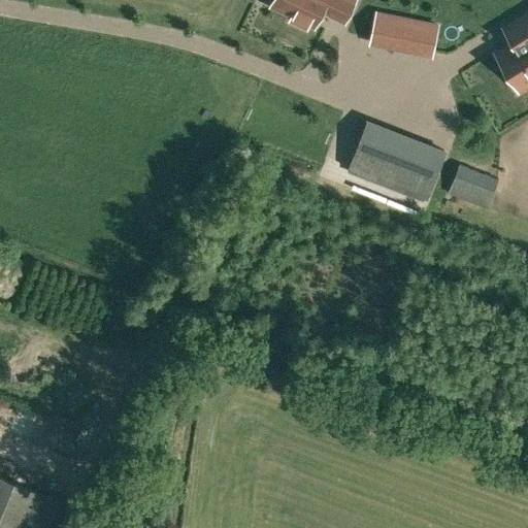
[(272,0),(271,4),(293,14),(291,19),(306,26),(308,22),(314,25),(322,8),(344,20),(353,0),(272,0)]
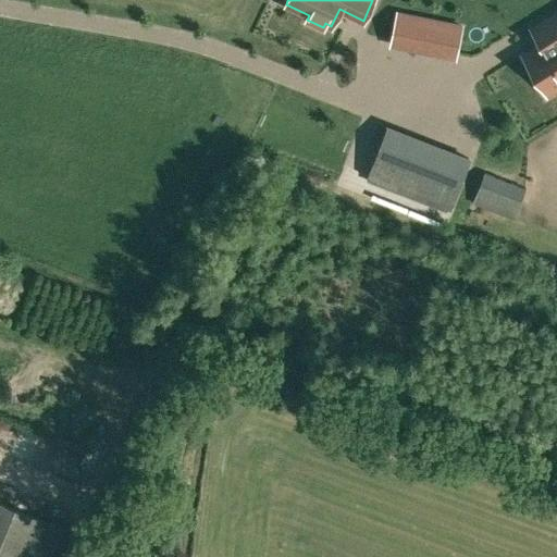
[(547,94),(556,87),(556,12),(546,20),(533,27),(531,28),(531,29),(541,45),(522,56),(547,94)]
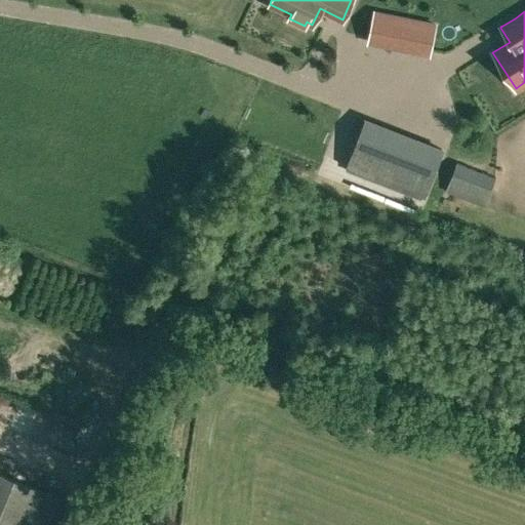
[(413,47),(418,22),(390,15),(385,41),(413,47)]
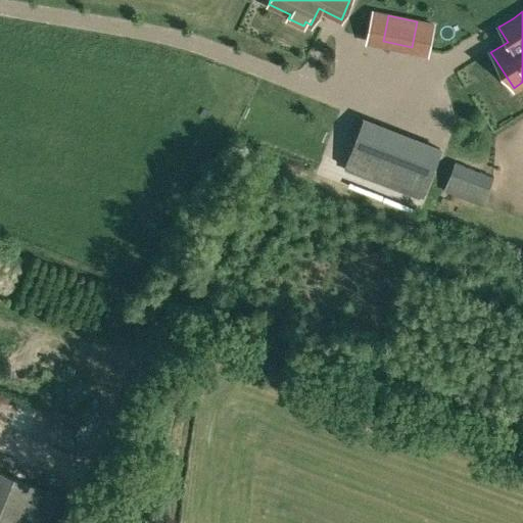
[(364,119),(345,164),(422,194),(439,148),(364,119)]
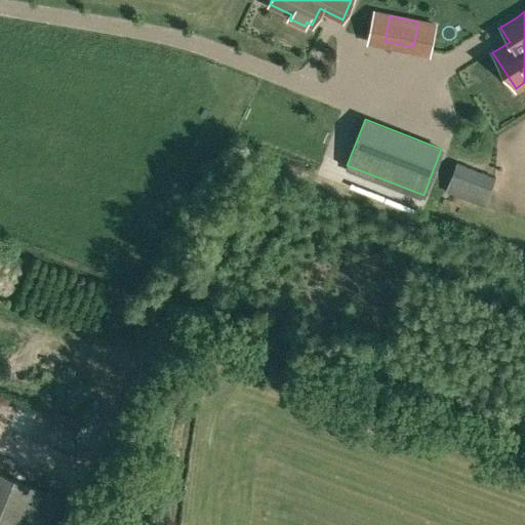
[(485,205),(495,177),(456,162),(446,190),(485,205)]
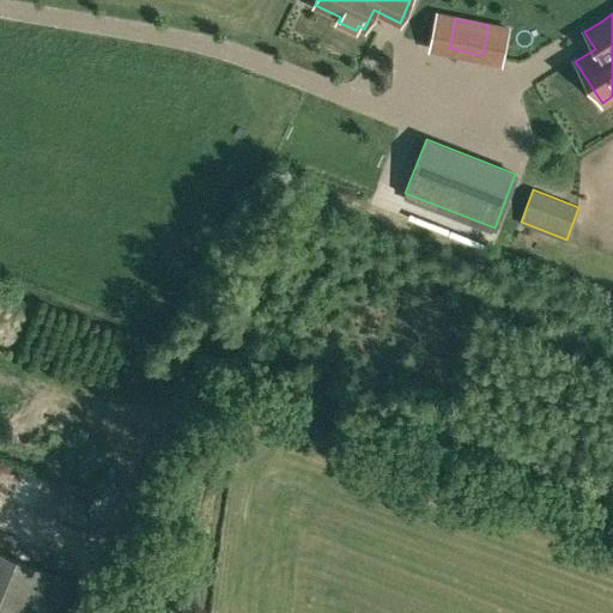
[(0,612),(54,612),(68,578),(0,551),(0,612)]
